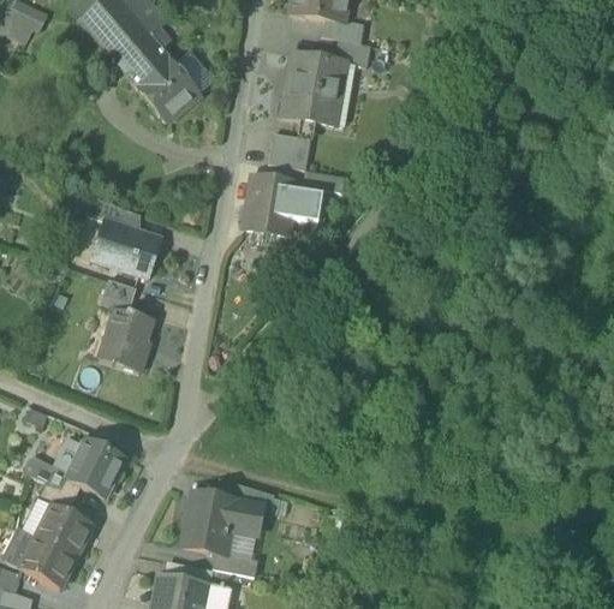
[(78,0),(70,7),(81,19),(103,0),(78,0)]
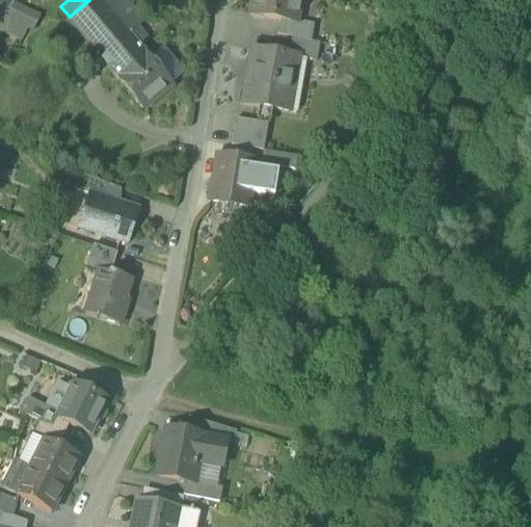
[(151,54),(140,42),(139,43),(104,0),(89,0),(70,17),(111,67),(122,58),(132,70),(151,54)]
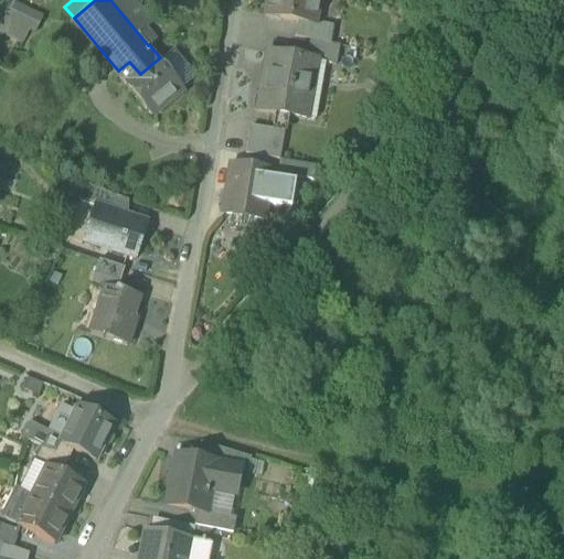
[(110,0),(148,45),(149,44),(156,39),(145,25),(153,18),(138,0),(110,0)]
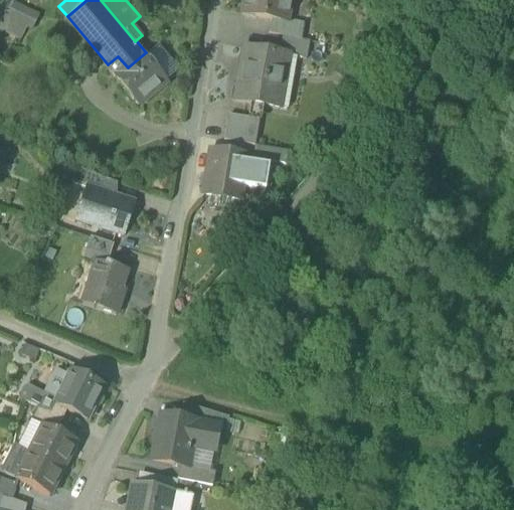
[(289,17),(291,0),(243,0),(242,11),(273,16),(288,18),(289,17)]
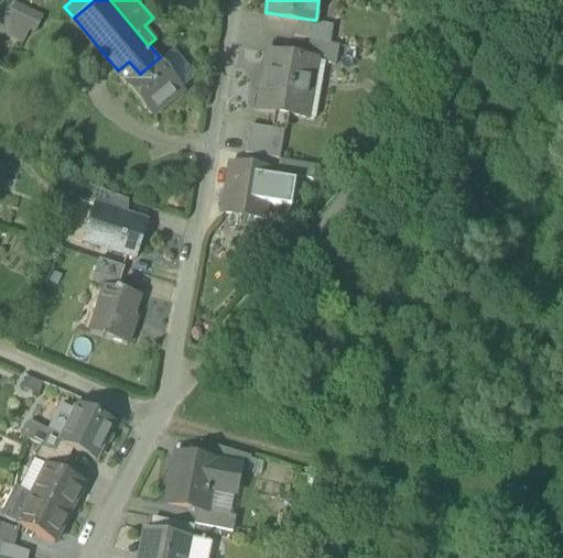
[(20,33),(26,19),(30,10),(17,4),(7,29),(20,33)]
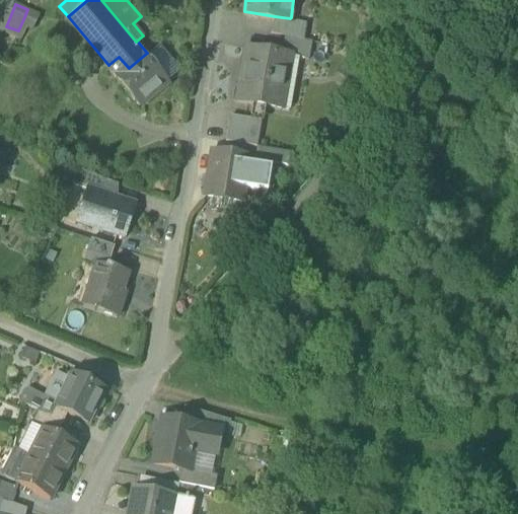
[(35,13),(27,9),(24,17),(32,20),(35,13)]
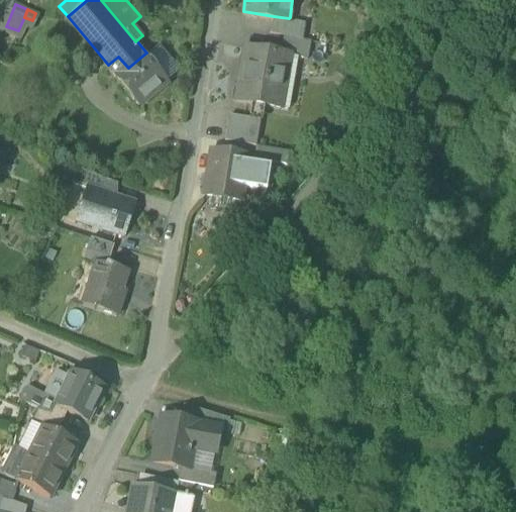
[(271,30),(303,36),(305,20),(290,17),(289,18),(274,16),(271,30)]
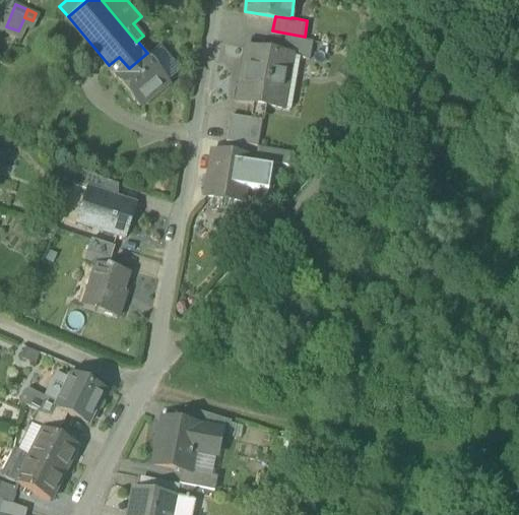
[(293,54),(310,57),(313,39),(285,34),(282,51),(293,53),(293,54)]
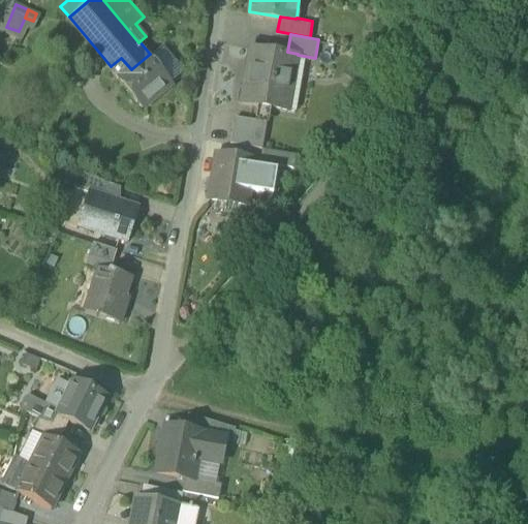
[(160,44),(150,54),(172,79),(182,70),(182,66),(164,45),(160,44)]
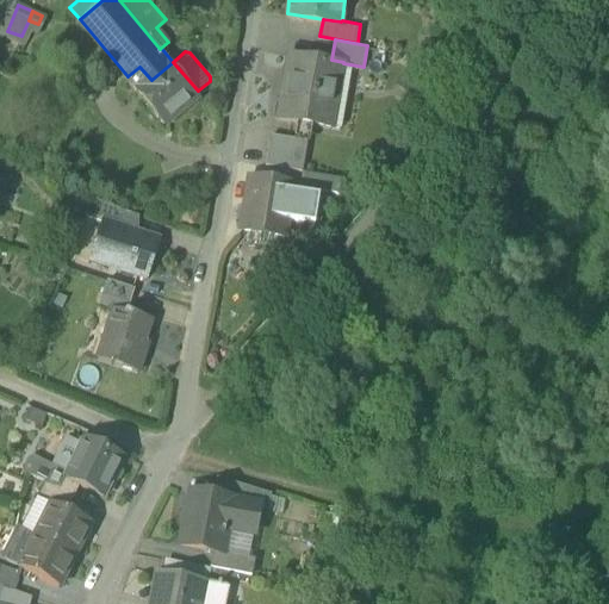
[(278,116),(325,124),(333,83),(340,85),(343,63),(343,62),(331,60),(293,53),(286,92),(283,92),(278,116)]
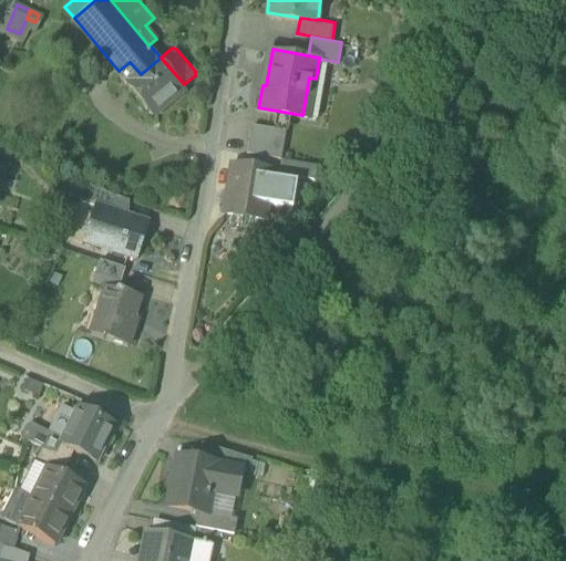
[(185,86),(184,84),(161,58),(141,74),(130,62),(119,71),(120,73),(120,72),(153,113),(185,86)]
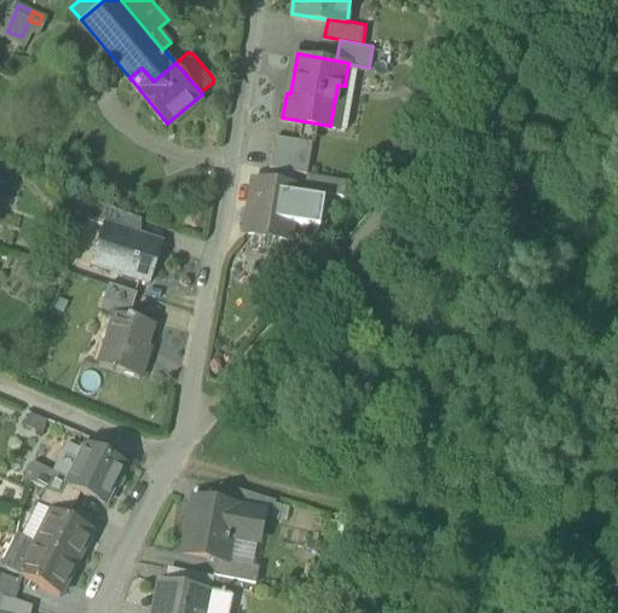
[(270,165),(307,171),(312,140),(275,133),(270,165)]
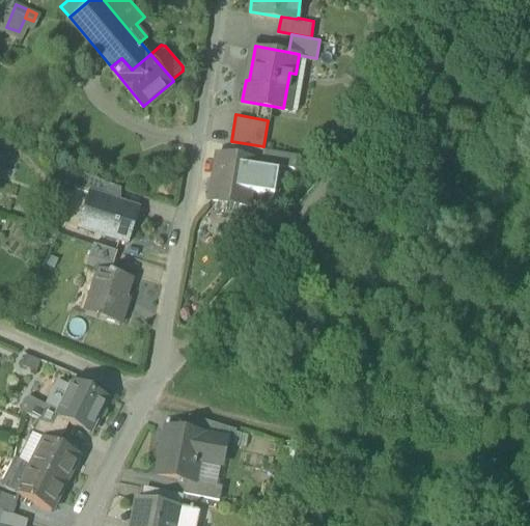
[(261,161),(298,167),(300,154),(263,146),(261,161)]
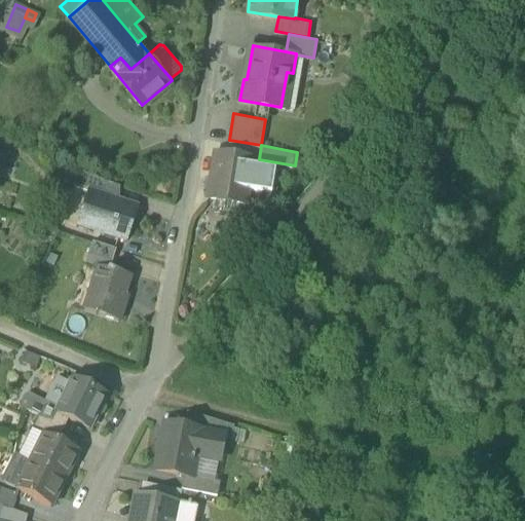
[(240,200),(246,201),(253,157),(216,151),(209,195),(216,196),(240,200)]
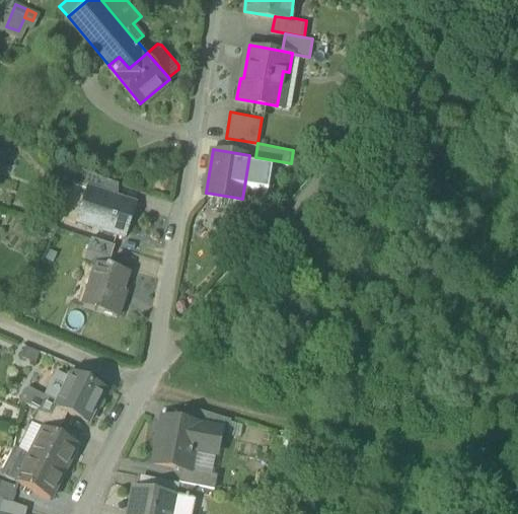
[(87,185),(113,194),(117,180),(103,175),(80,165),(74,182),(87,187),(87,185)]
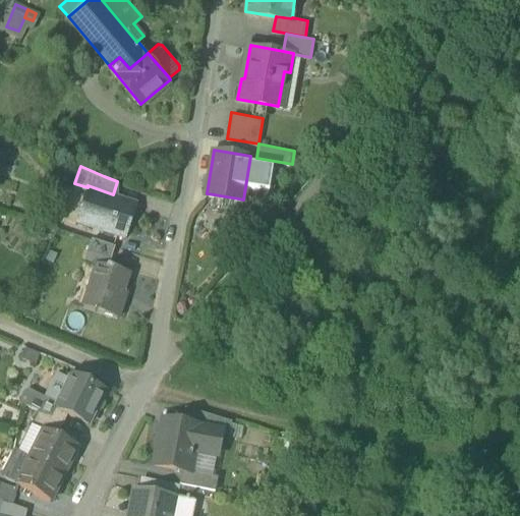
[(76,218),(127,235),(137,203),(113,194),(88,185),(88,187),(76,218)]
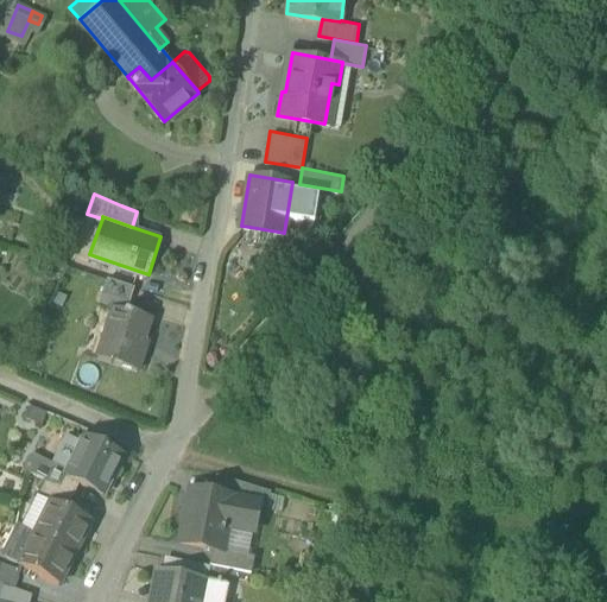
[(278,232),(250,227),(247,241),(276,245),(278,232)]
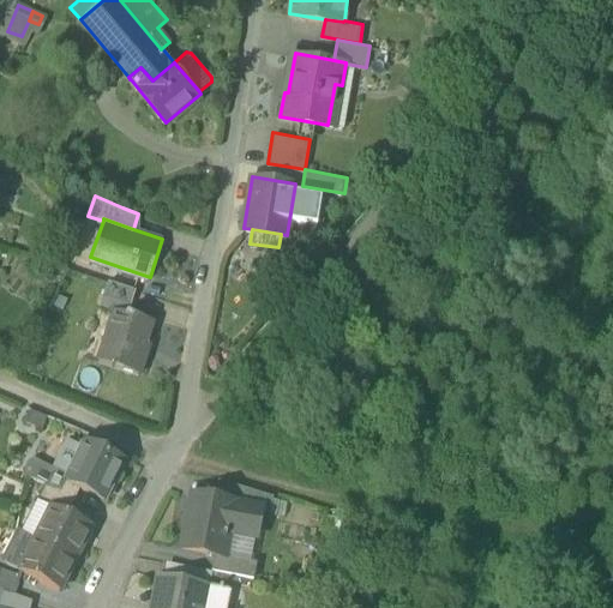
[(103,294),(131,304),(136,288),(109,278),(103,294)]
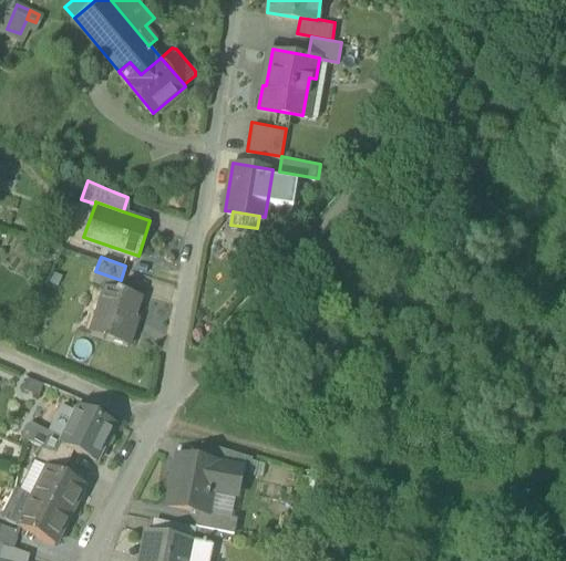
[(107,284),(117,288),(117,287),(119,287),(121,280),(95,271),(93,280),(107,284)]
